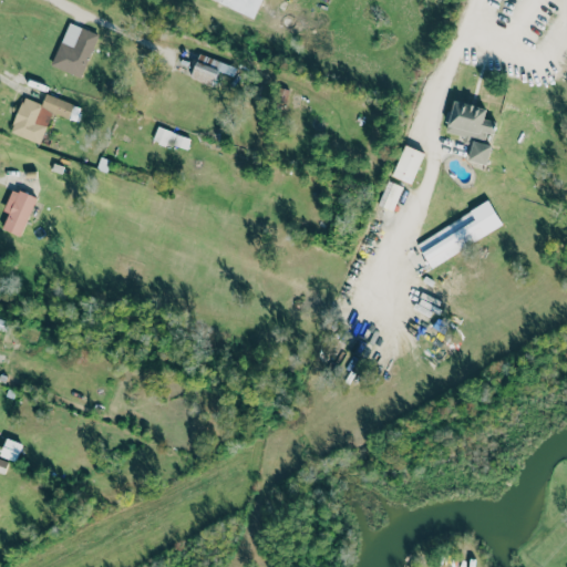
[(52,66),(83,78),(98,33),(68,22),(52,66)]
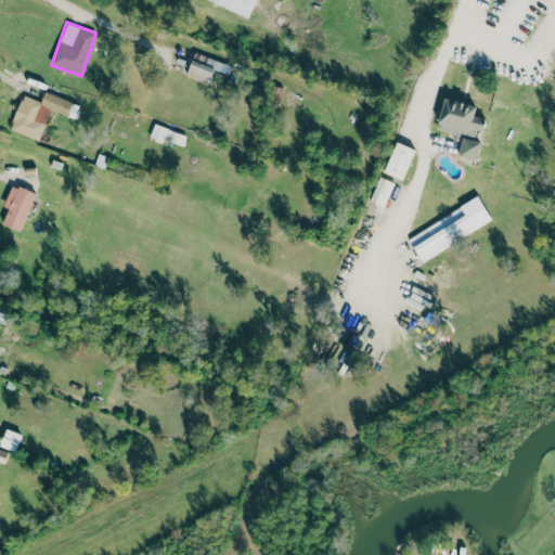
[(232,65),(194,53),(186,77),(209,84),(214,69),(229,74),(232,65)]
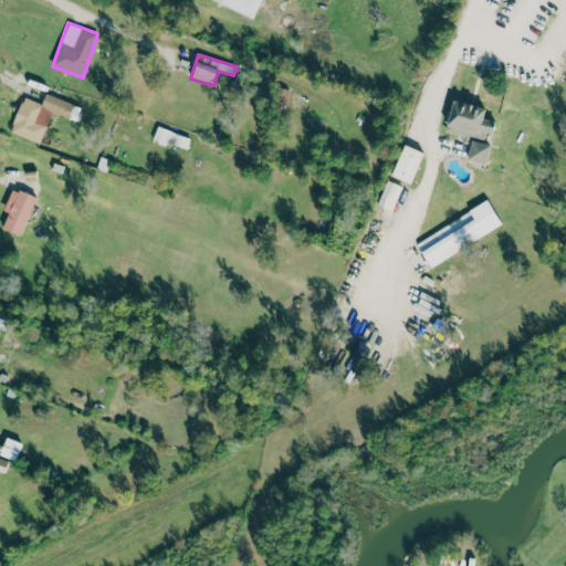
[(48,82),(27,76),(23,87),(44,93),(48,82)]
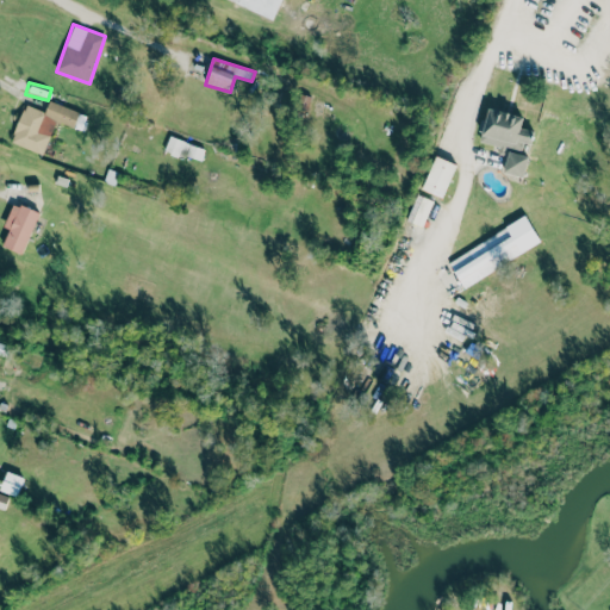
[(11,143),(43,155),(55,120),(74,128),(80,112),(49,101),(45,112),(25,105),(11,143)]
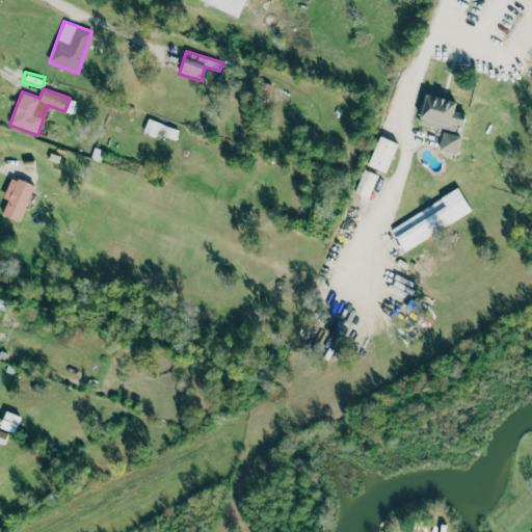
[(419,127),(443,131),(444,126),(461,129),(464,113),(454,111),(456,101),(425,96),(419,127)]
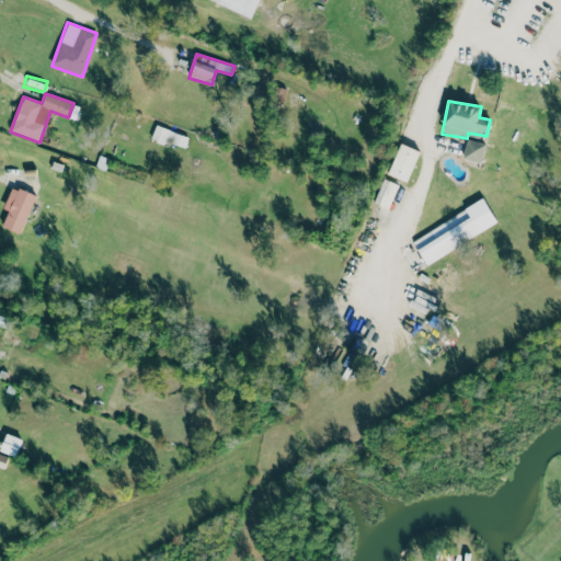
[(185,148),(189,135),(155,127),(151,140),(185,148)]
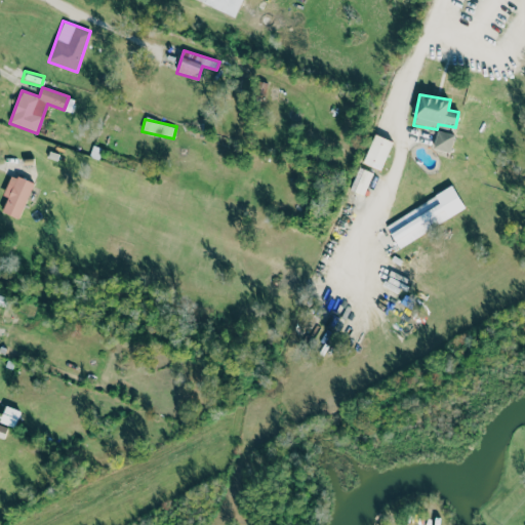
[(434,149),(451,152),(454,134),(437,131),(434,149)]
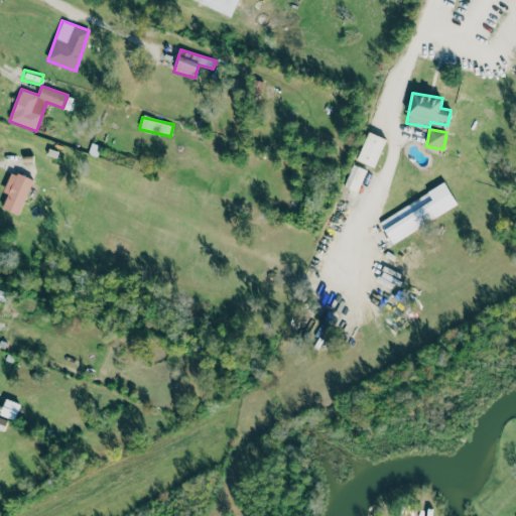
[(376,167),(385,138),(367,132),(358,161),(376,167)]
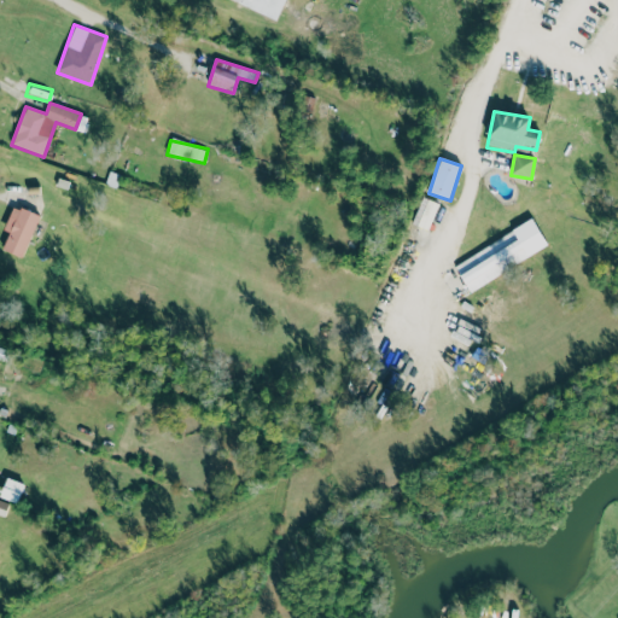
[(429,229),(439,204),(423,197),(412,223),(429,229)]
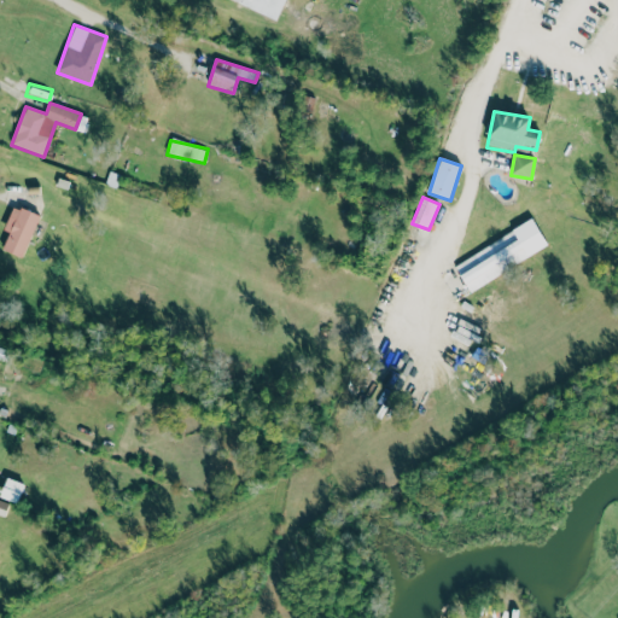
[(5,231),(10,232),(3,251),(25,257),(39,214),(12,207),(5,231)]
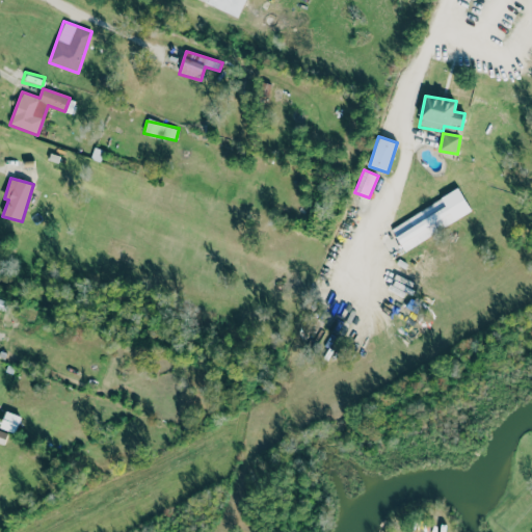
[(391,228),(404,250),(472,212),(458,189),(391,228)]
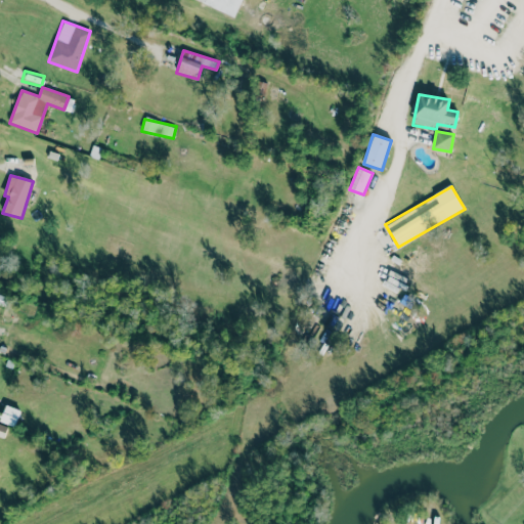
[(0,421),(14,427),(20,410),(6,405),(0,421)]
